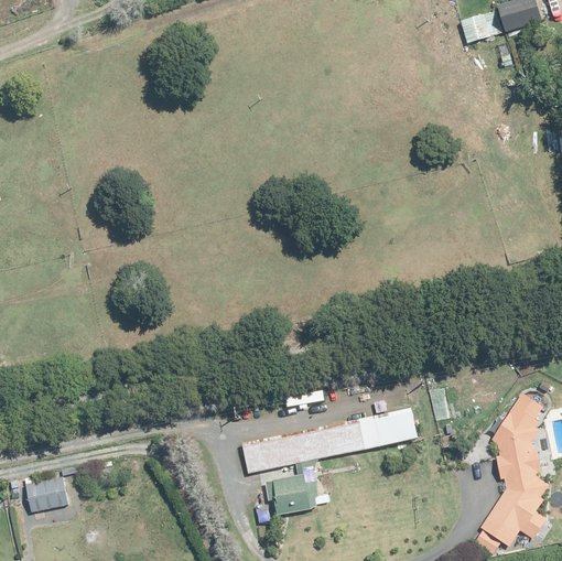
[(507,0),(496,3),(505,33),(541,22),(533,0),(507,0)]
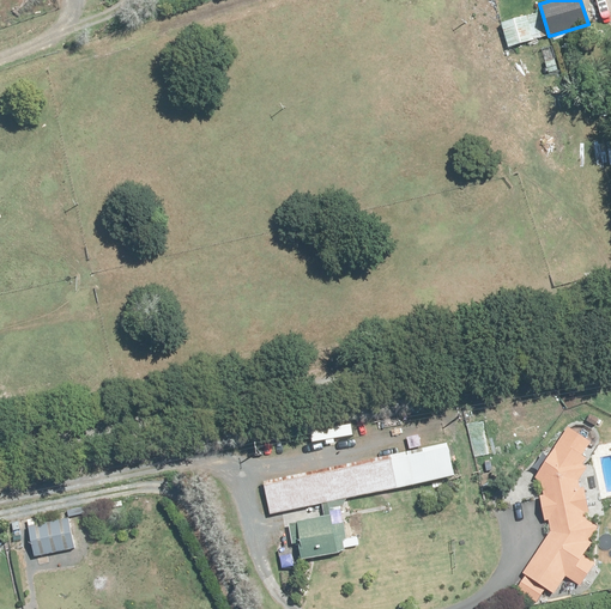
[(548,525),(519,568),(522,571),(514,584),(532,596),(540,585),(548,590),(560,571),(580,582),(592,559),(580,553),(587,540),(585,539),(594,525),(582,517),(581,509),(587,509),(584,486),(578,486),(575,476),(584,464),(579,462),(584,454),(578,450),(588,438),(563,422),(551,437),(530,473),(538,476),(538,491),(543,517),(546,517),(548,525)]
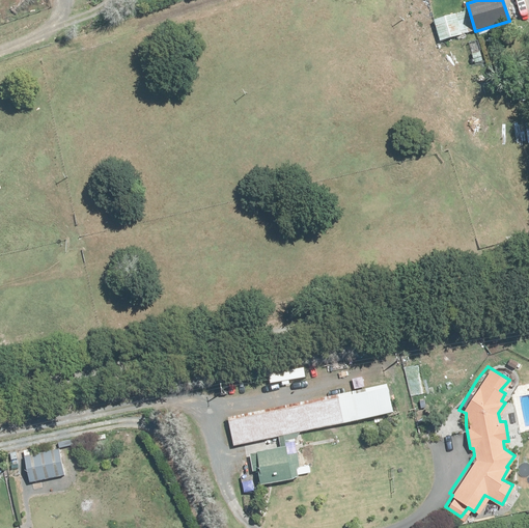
[(388,383),(226,417),(232,446),(394,412),(388,383)]
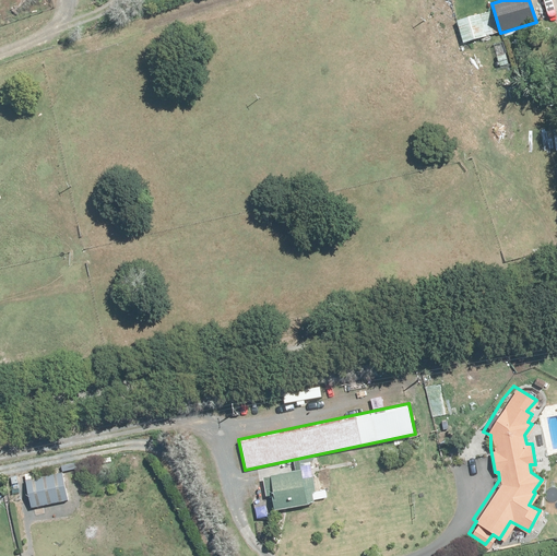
[(60,466),(21,474),(27,504),(66,497),(60,466)]
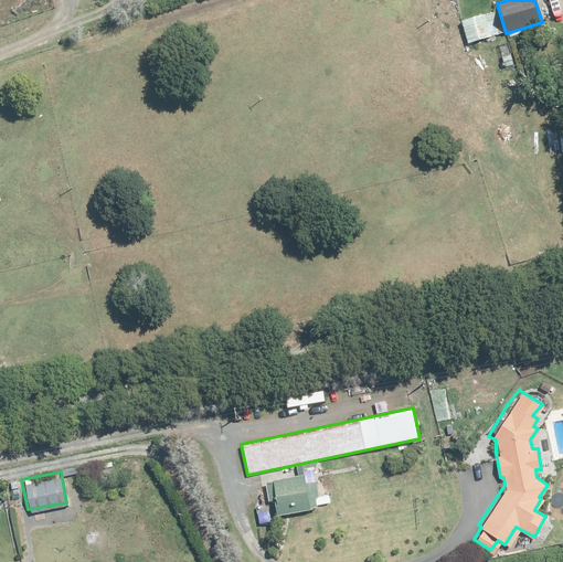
[(308,474),(265,478),(269,519),(312,515),(308,474)]
